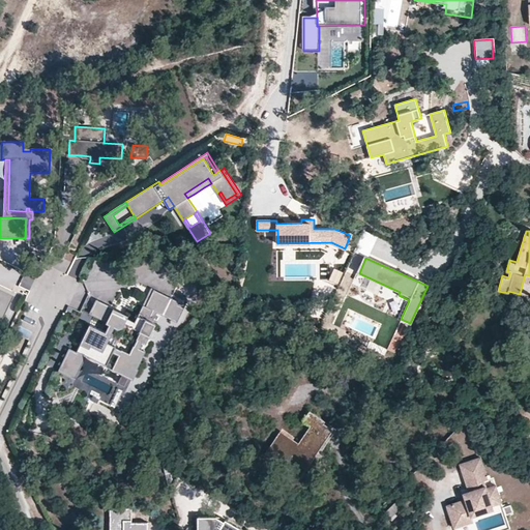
[(30,289),(32,281),(22,277),(20,286),(30,289)]
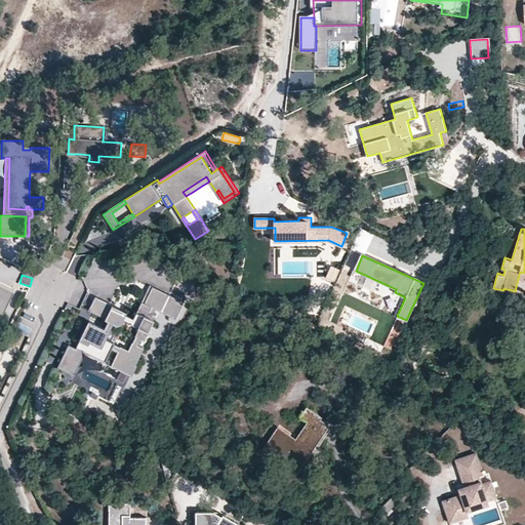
[(145,303),(152,286),(150,285),(142,301),(145,303)]
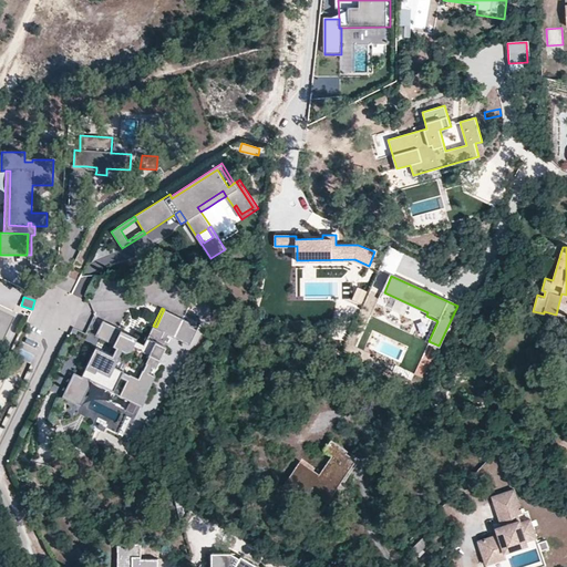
[(0,341),(1,342),(13,317),(0,309),(0,341)]
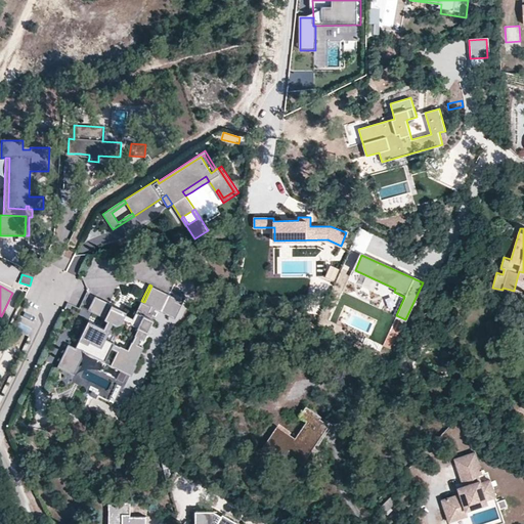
[(131,323),(130,324),(138,328),(135,336),(140,339),(144,341),(155,320),(150,318),(156,309),(175,318),(182,304),(177,301),(178,298),(151,286),(144,302),(141,301),(133,318),(131,323)]
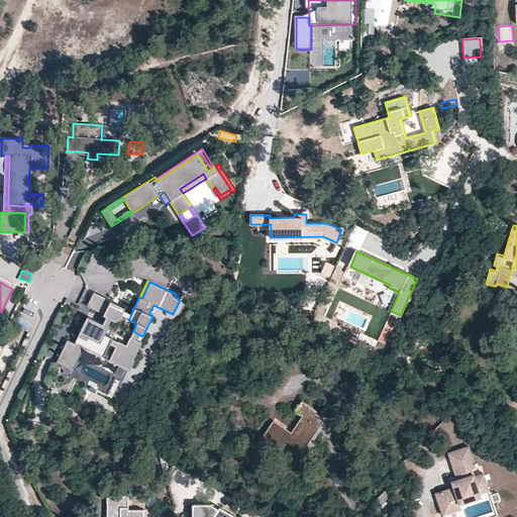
[(109,303),(124,310),(126,307),(94,292),(87,306),(104,314),(109,303)]
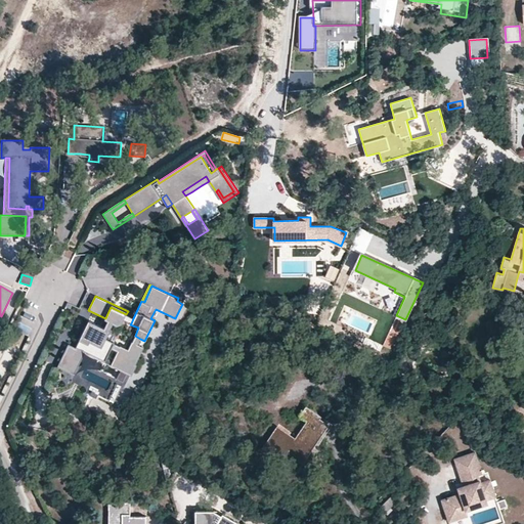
[(126,314),(111,307),(105,318),(105,319),(107,320),(113,323),(118,325),(122,324),(124,320),(126,314)]
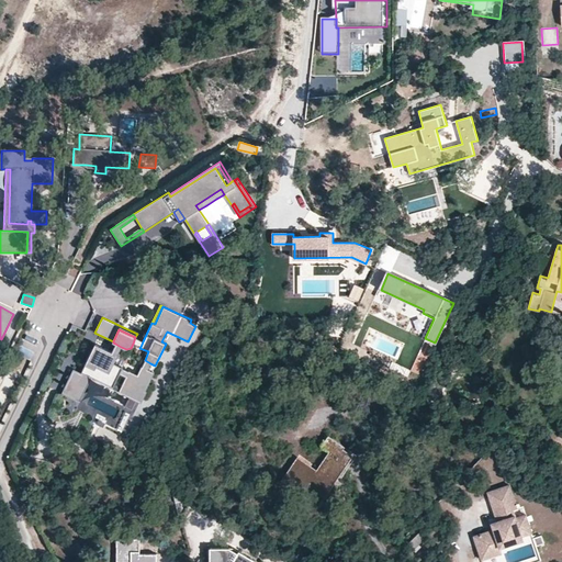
[(141,347),(143,341),(135,337),(133,344),(141,347)]
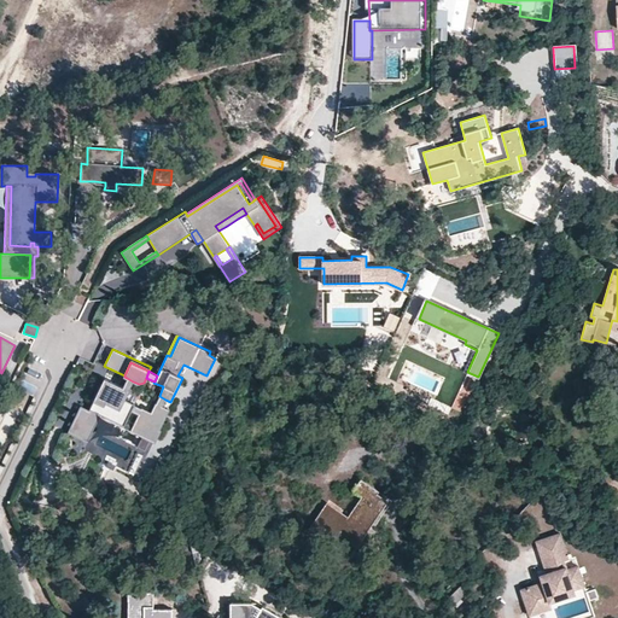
[(135,406),(135,404),(126,400),(130,390),(129,390),(123,386),(105,378),(101,384),(100,384),(92,401),(93,401),(89,409),(124,426),(132,412),(135,406)]
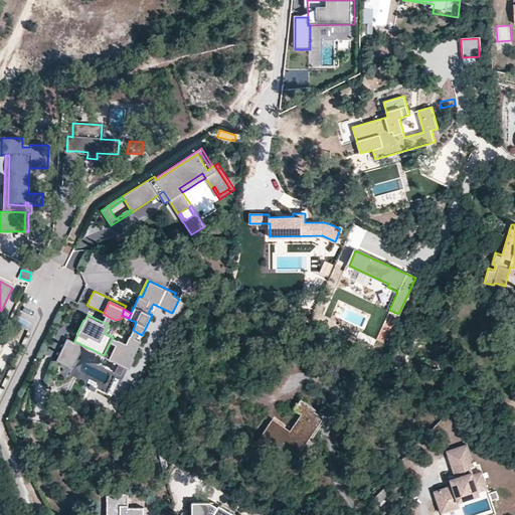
[(111,318),(106,315),(103,322),(108,325),(111,318)]
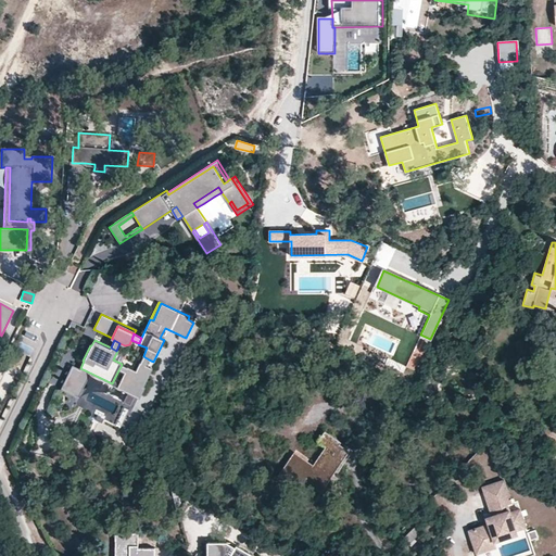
[(19,350),(30,355),(35,345),(22,341),(19,350)]
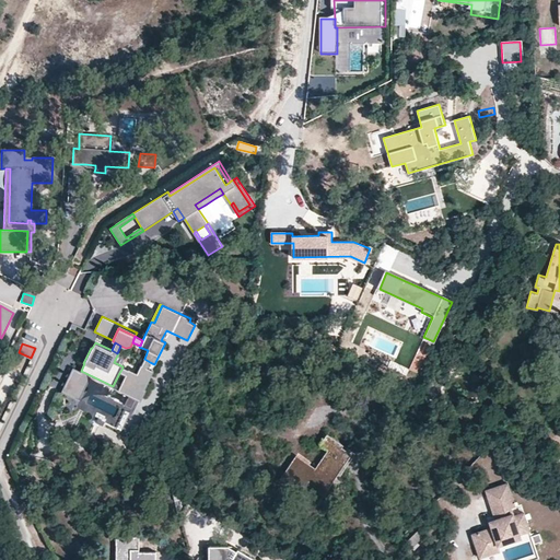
[(148,368),(142,365),(141,364),(137,373),(128,370),(128,371),(126,375),(118,391),(129,396),(125,405),(131,409),(136,399),(141,401),(147,391),(144,389),(154,371),(148,368)]
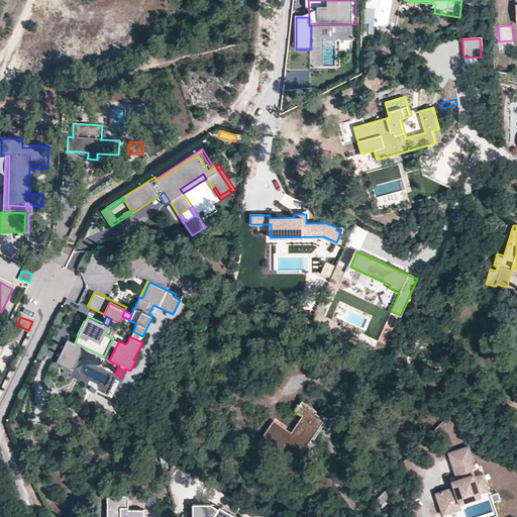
[(64,366),(75,342),(68,339),(57,362),(64,366)]
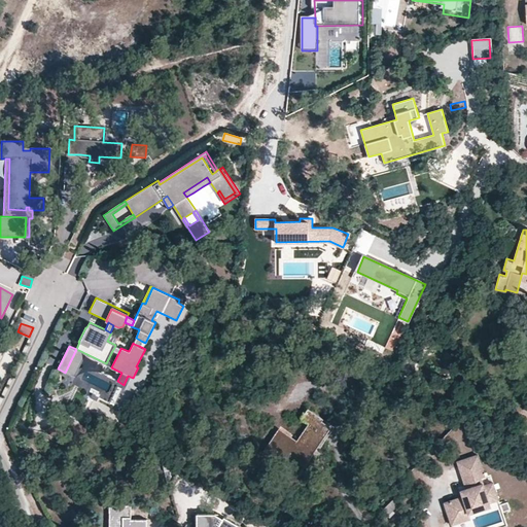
[(105,365),(106,363),(76,349),(65,373),(75,377),(85,355),(105,365)]
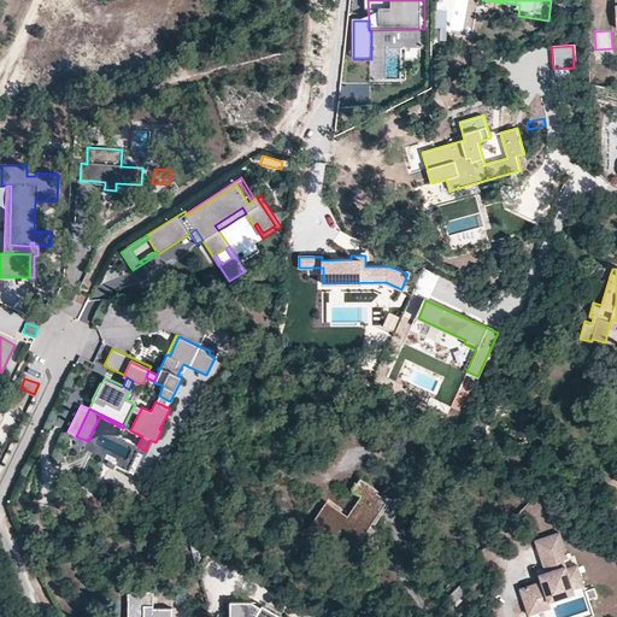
[(144,454),(137,452),(129,470),(134,472),(144,454)]
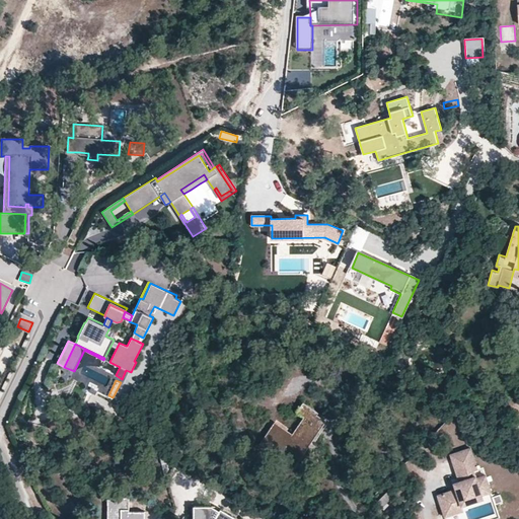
[(322,422),(313,416),(316,412),(303,402),(297,412),(304,417),(292,434),(275,422),(260,444),(292,466),(322,422)]
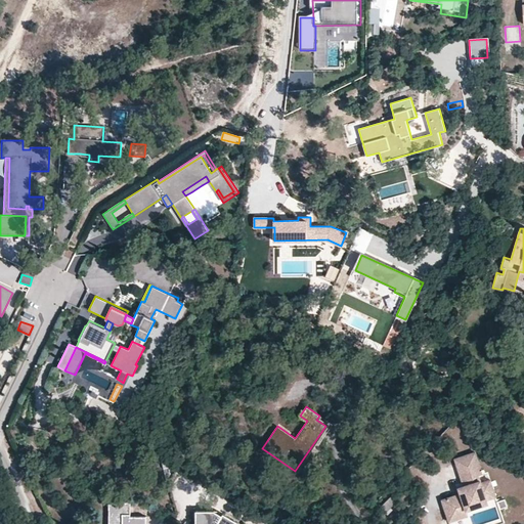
[(460,493),(442,499),(447,518),(466,512),(465,508),(487,499),(496,496),(490,479),(481,483),(479,476),(482,475),(475,452),(454,459),(464,485),(465,489),(464,492),(460,493)]
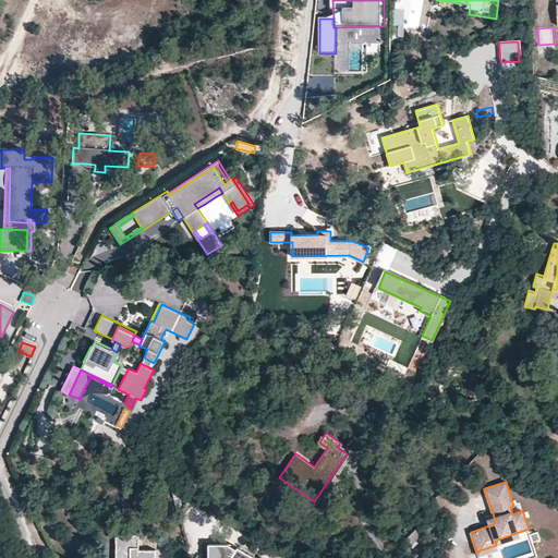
[(218,520),(215,525),(223,530),(227,524),(218,520)]
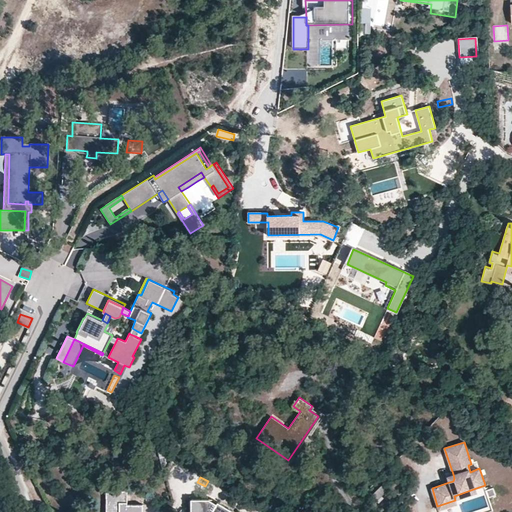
[(379,501),(390,493),(386,486),(374,494),(379,501)]
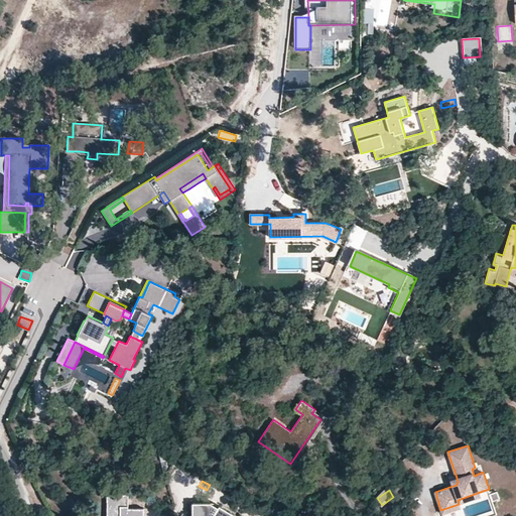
[(482,496),(480,492),(458,500),(459,504),(482,496)]
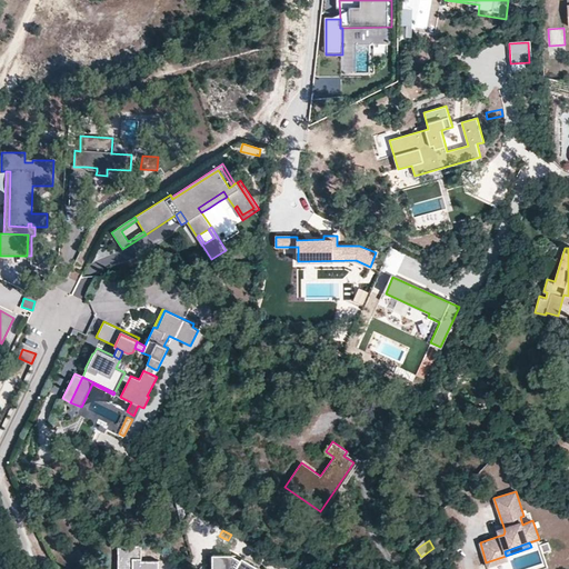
[(159,568),(160,560),(145,560),(146,545),(118,545),(117,568),(159,568)]
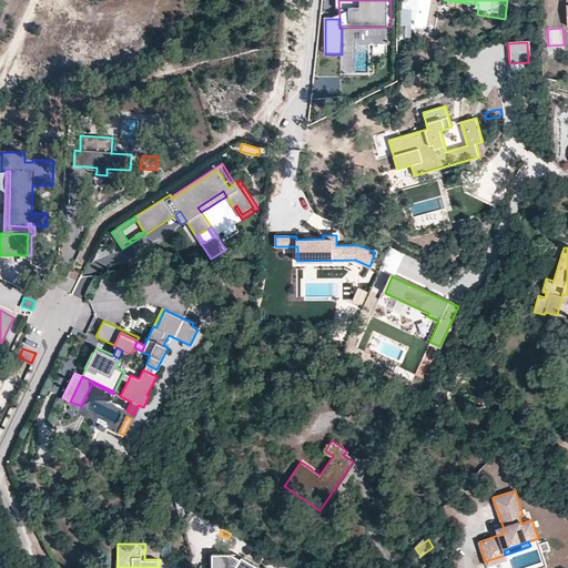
[(485,561),(486,566),(507,558),(505,555),(485,561)]
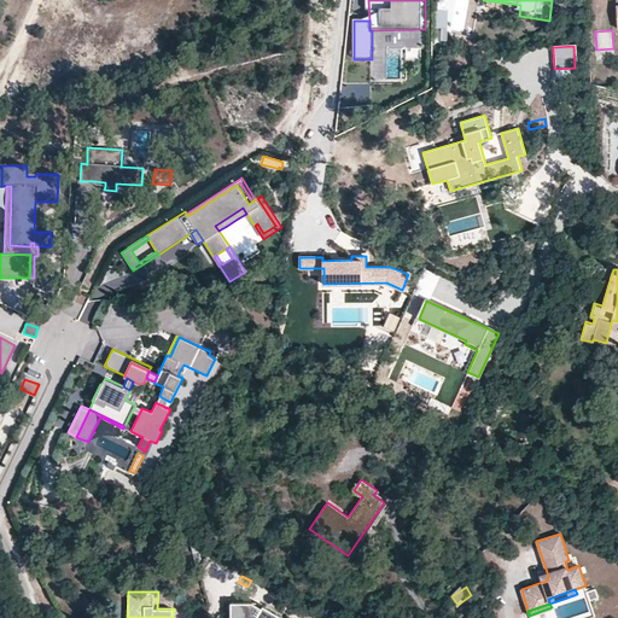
[(255,606),(232,610),(232,617),(281,617),(269,610),(266,614),(255,606)]
